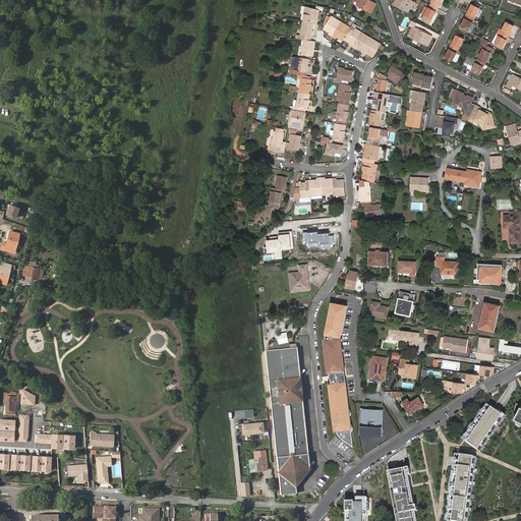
[(357,3),(355,6),(369,13),(374,5),(364,0),(354,0),(354,2),(357,3)]
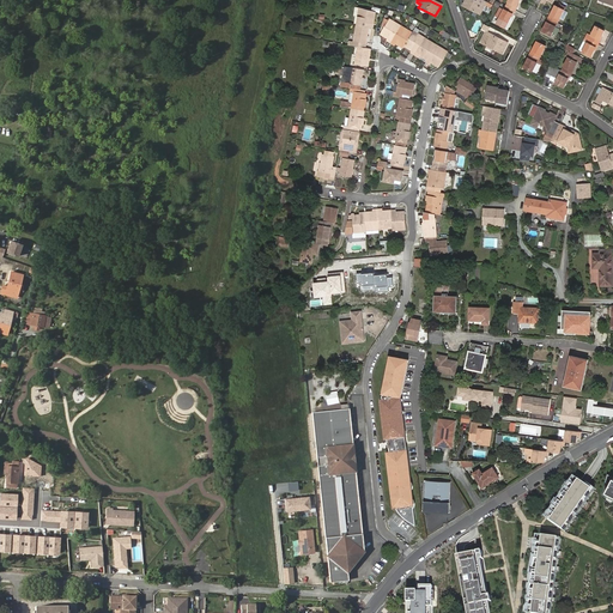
[(469,0),(469,2),(467,1),(463,7),(472,12),(478,0),(469,0)]
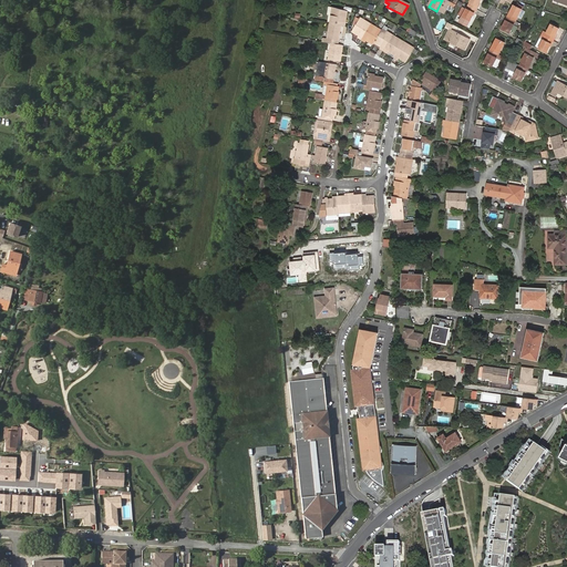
[(467,22),(472,16),(470,14),(473,9),(475,10),(477,7),(475,6),(476,3),(477,4),(480,0),(470,0),(464,11),(461,9),(456,16),(461,18),(457,23),(465,28),(467,22)]
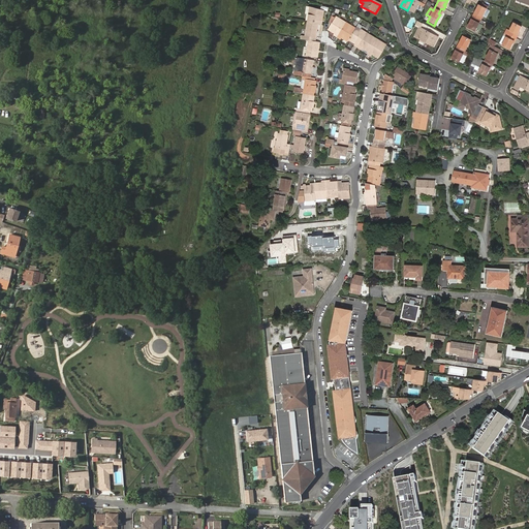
[(478,6),(475,11),(477,12),(475,18),(472,23),(470,22),(467,28),(474,32),(480,21),(487,10),(488,7),(485,5),(483,8),(478,6)]
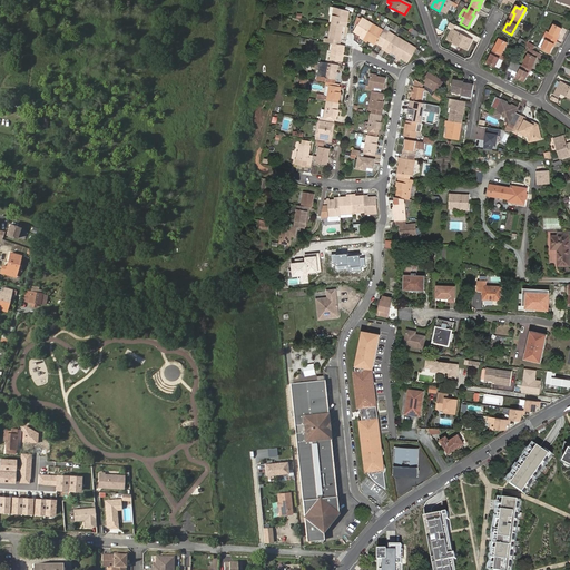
[(345,28),(347,12),(334,9),(331,25),(342,27),(345,28)]
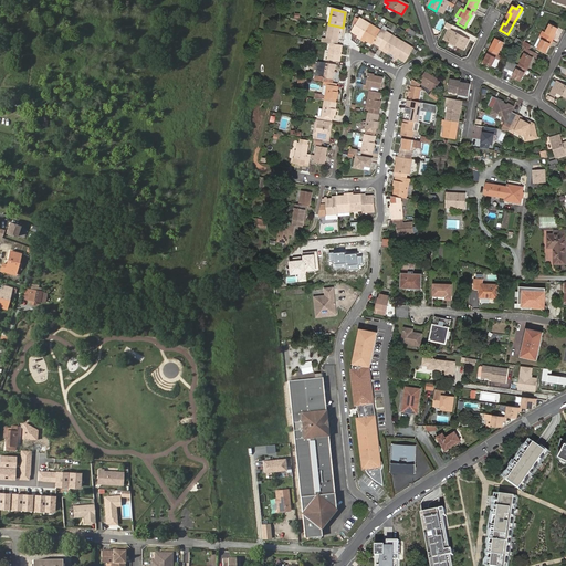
[(364,34),(369,24),(359,18),(350,32),(357,35),(359,32),(364,34)]
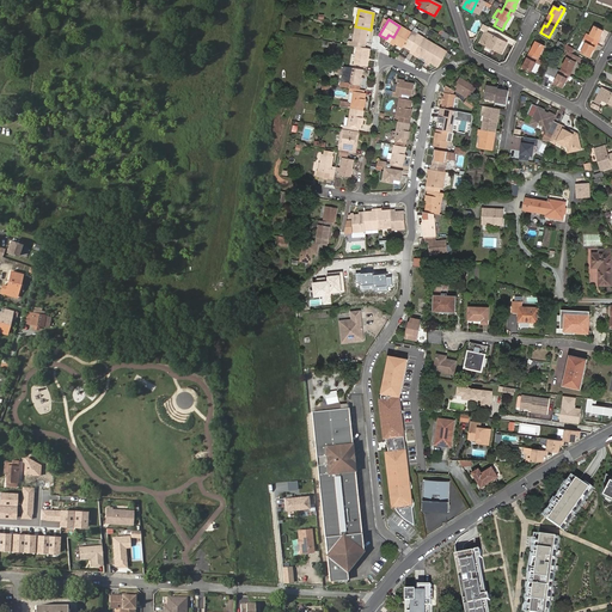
[(367,29),(355,26),(352,42),(348,41),(348,46),(357,47),(365,49),(367,29)]
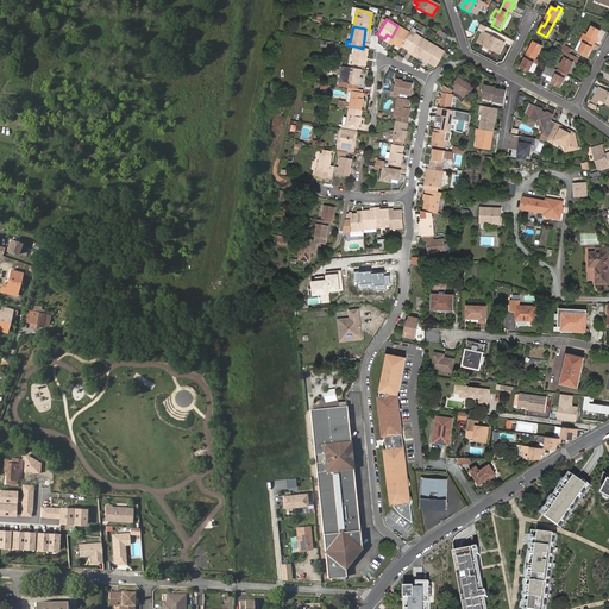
[(408,33),(397,26),(391,37),(395,38),(393,43),(400,48),(401,45),(408,33)]
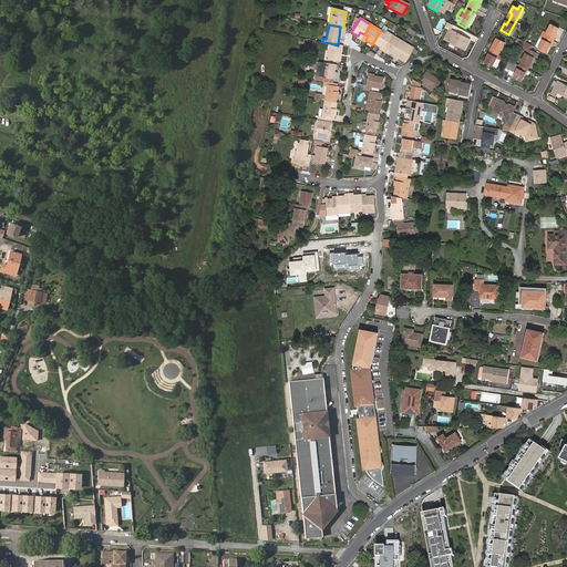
[(554,35),(556,37),(559,30),(552,26),(538,49),(546,53),(549,48),(547,47),(550,41),(554,35)]
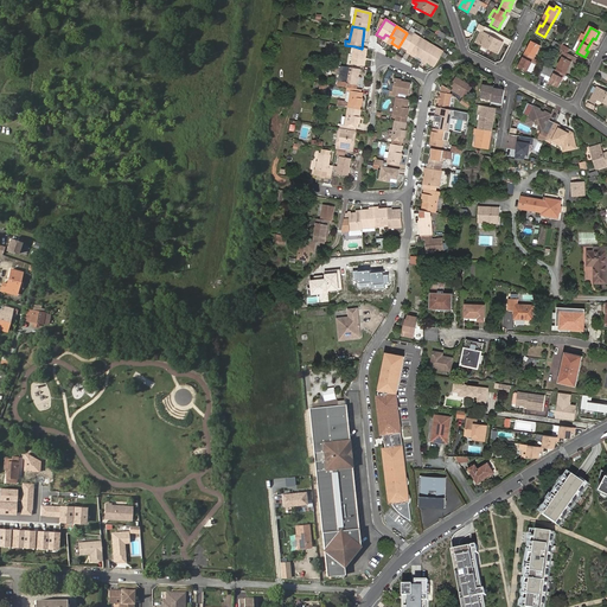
[(414,48),(420,38),(408,31),(407,33),(400,45),(407,50),(409,45),(414,48)]
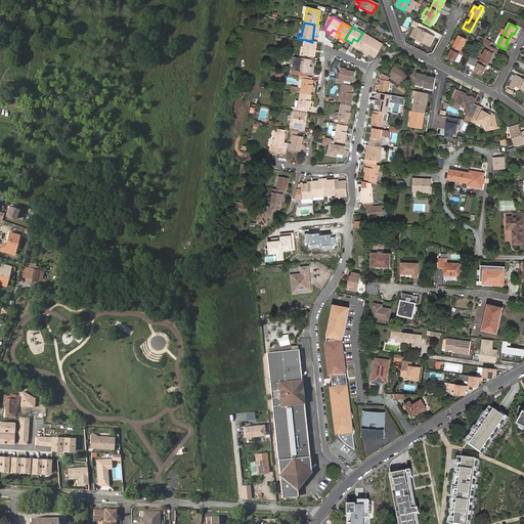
[(410,37),(427,46),(432,38),(415,29),(411,35),(410,37)]
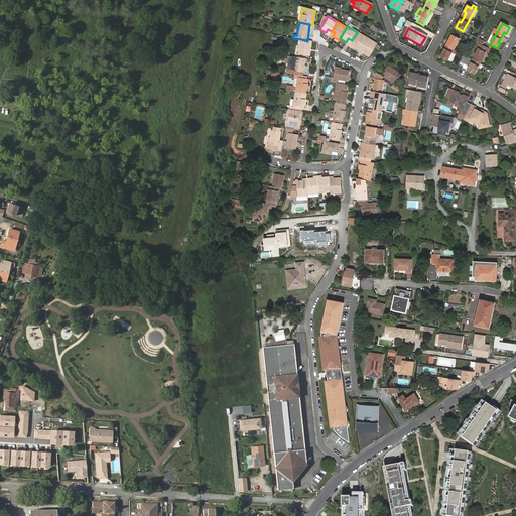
[(361,46),(367,38),(357,32),(352,40),(349,45),(352,47),(353,46),(359,50),(361,46)]
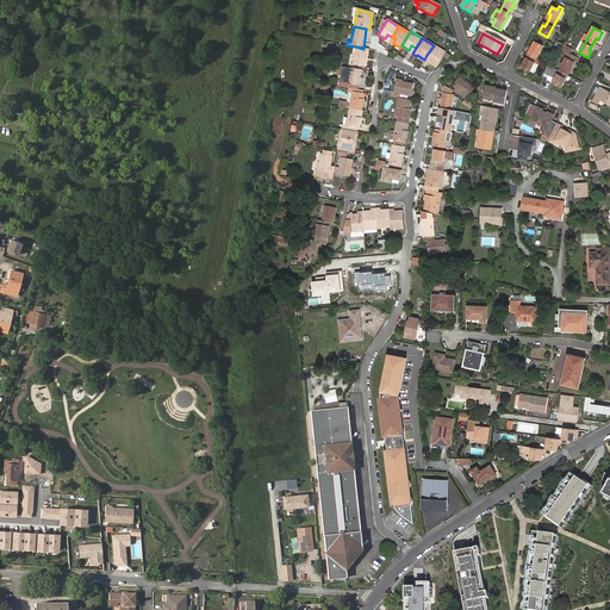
[(531,50),(529,56),(524,62),(523,62),(520,68),(528,73),(531,64),(536,67),(539,61),(535,60),(541,47),(533,43),(529,49),(531,50)]
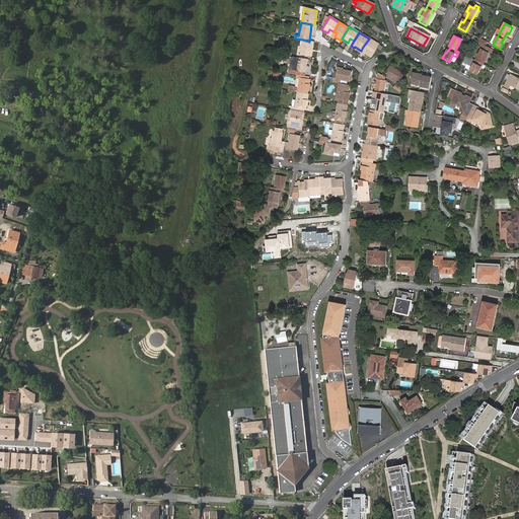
[(377,48),(379,45),(369,39),(363,47),(367,49),(364,53),(371,57),(377,48)]
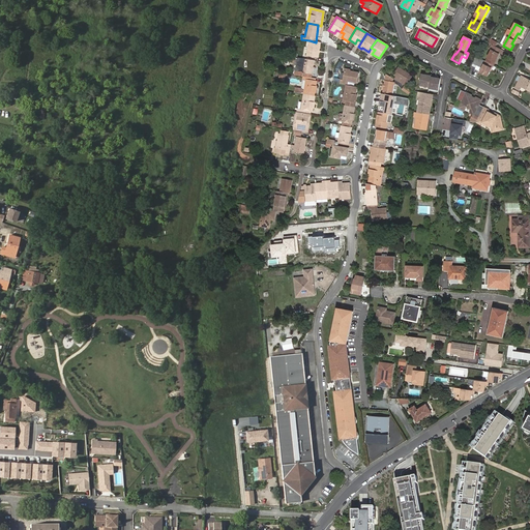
[(316,42),(310,40),(306,56),(317,58),(320,42),(316,42)]
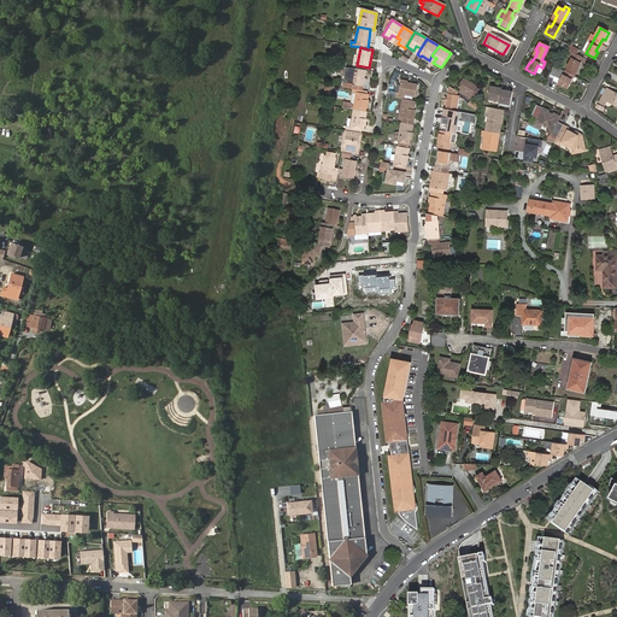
[(566,81),(570,75),(574,70),(576,71),(580,64),(582,59),(575,54),(574,54),(571,59),(564,71),(558,68),(552,65),(547,74),(553,76),(559,80),(557,84),(566,89),(570,82),(566,81)]
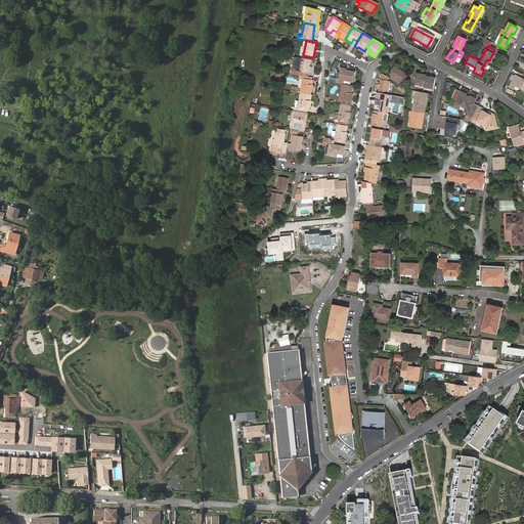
[(309,60),(300,58),(298,71),(292,70),(291,75),(299,76),(306,78),(307,74),(309,60)]
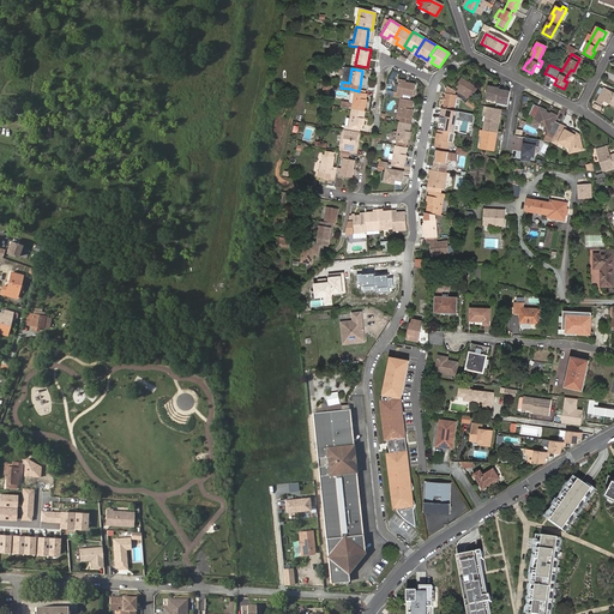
[(473,88),(463,82),(458,90),(457,94),(467,98),(473,88)]
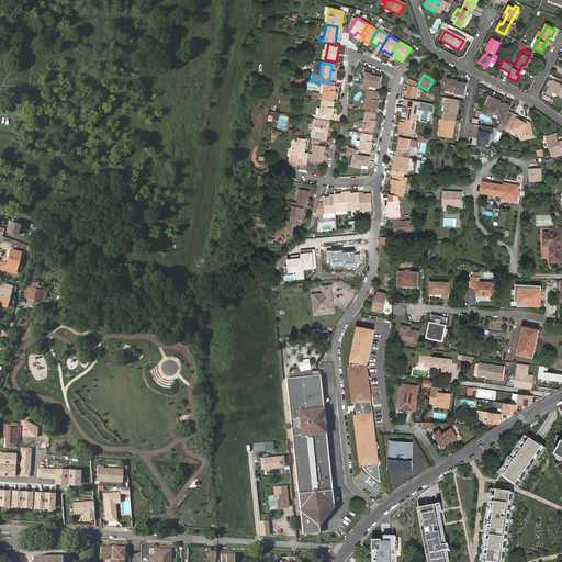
[(360,86),(359,91),(367,92),(368,92),(369,88),(378,90),(380,80),(364,77),(362,87),(360,86)]
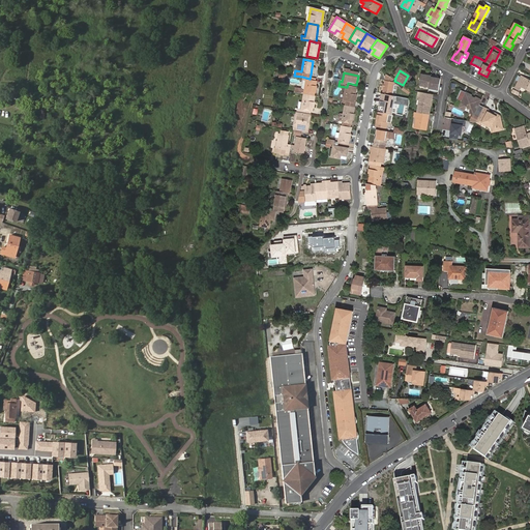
[(438,90),(440,79),(432,78),(432,76),(422,74),(420,86),(430,87),(430,89),(438,90)]
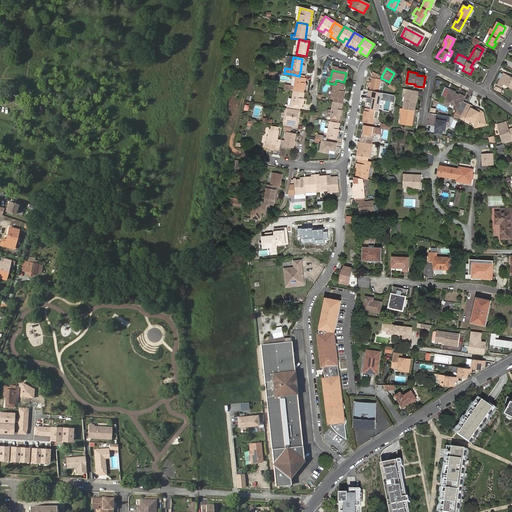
[(511,78),(503,73),(496,84),(501,88),(504,84),(511,88),(511,78)]
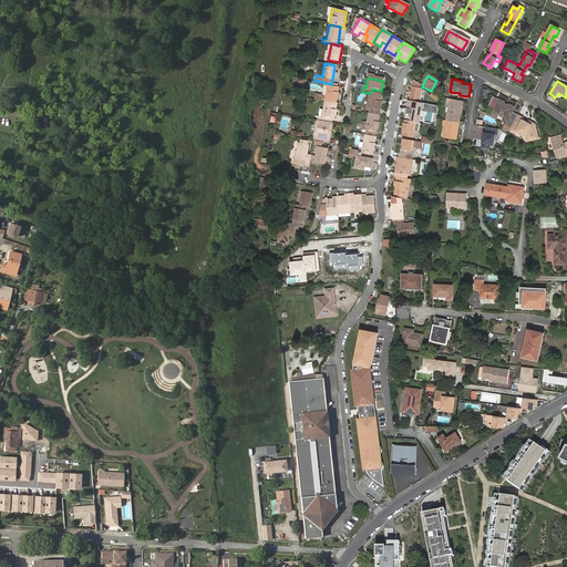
[(331,84),(323,82),(323,86),(328,88),(325,102),(334,103),(338,89),(331,88),(332,84),(331,84)]
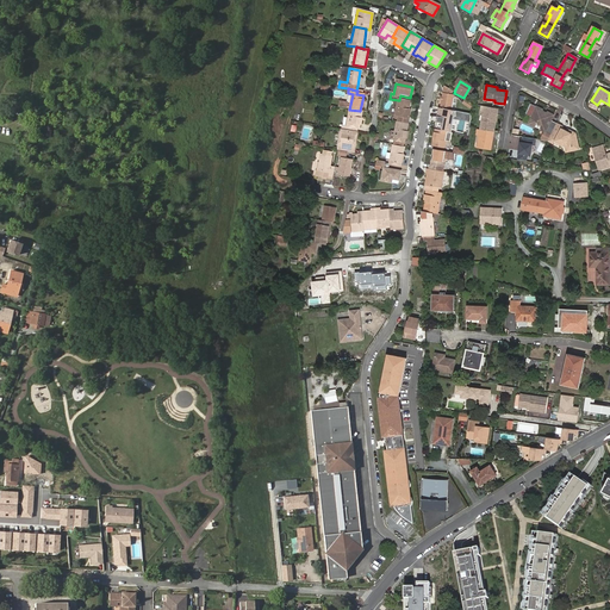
[(442,95),(440,110),(450,112),(453,97),(450,97),(442,95)]
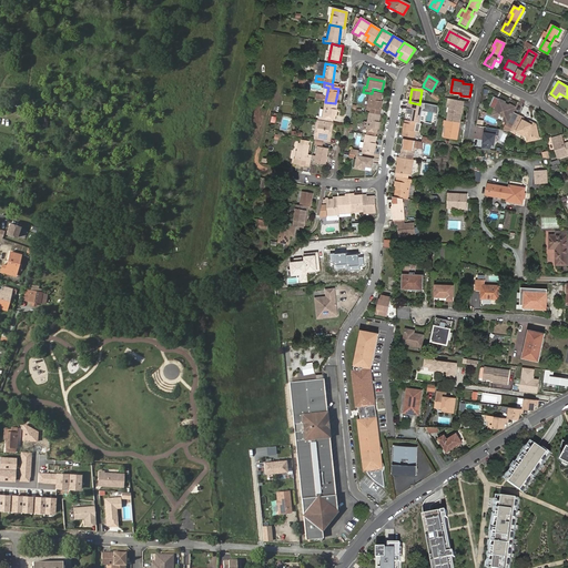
[(381,103),(382,95),(372,93),(371,93),(367,110),(371,111),(369,115),(379,117),(381,112),(378,112),(381,103)]
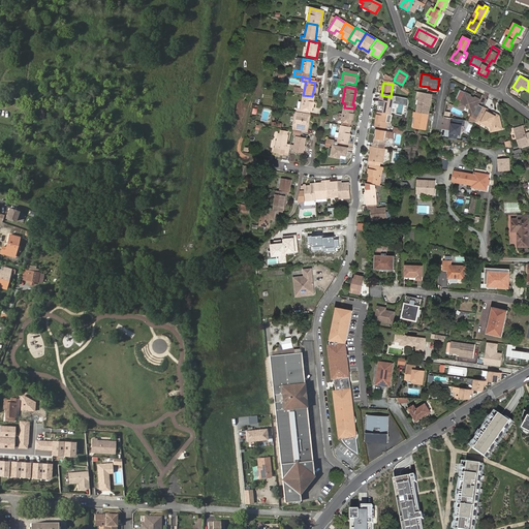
[(466,92),(461,89),(456,98),(461,101),(466,92)]
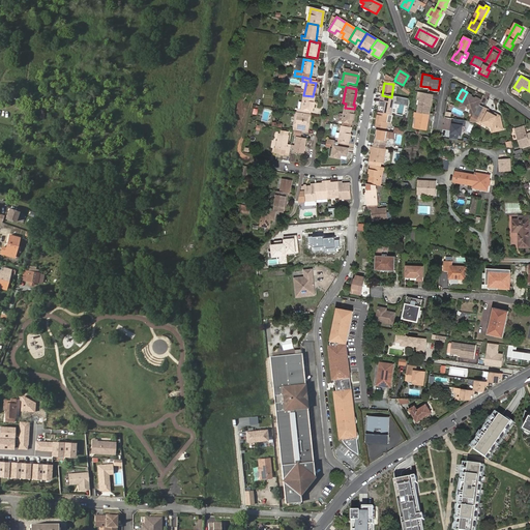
[(478,108),(482,99),(476,96),(475,97),(472,96),(472,94),(467,92),(462,101),(459,108),(465,111),(467,108),(471,110),(469,113),(475,116),(478,108)]
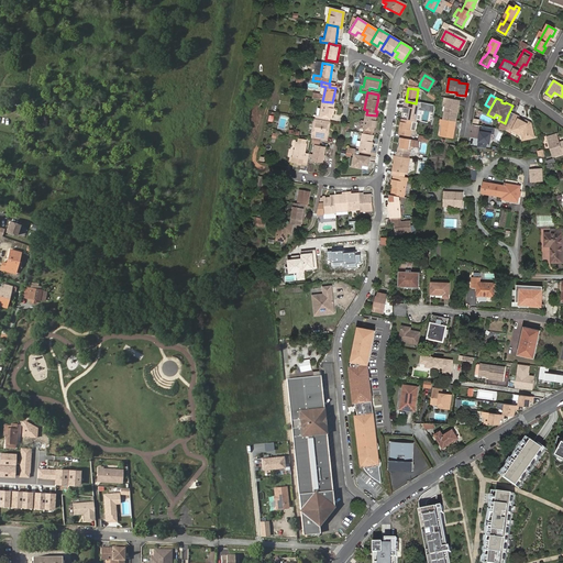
[(457,123),(461,102),(443,99),(443,107),(445,108),(443,121),(453,123),(457,123)]
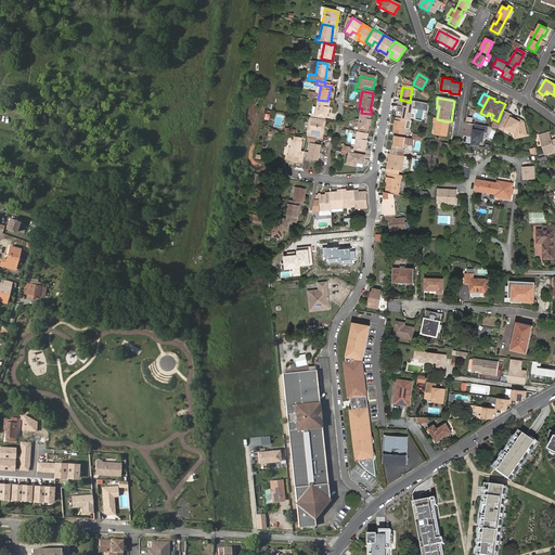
[(318,100),(317,100),(315,107),(314,115),(310,115),(310,114),(309,117),(324,120),(324,117),(325,117),(326,111),(324,111),(325,108),(327,108),(328,102),(327,101),(318,100)]
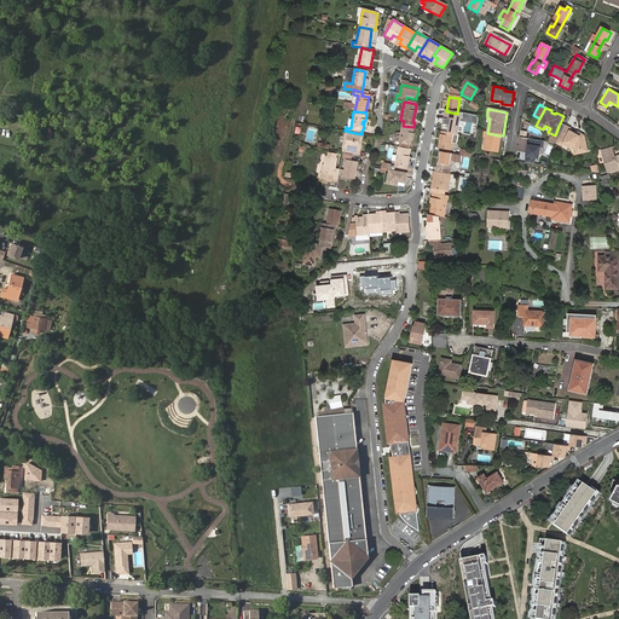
[(453,136),(455,136),(458,119),(447,117),(445,133),(453,136)]
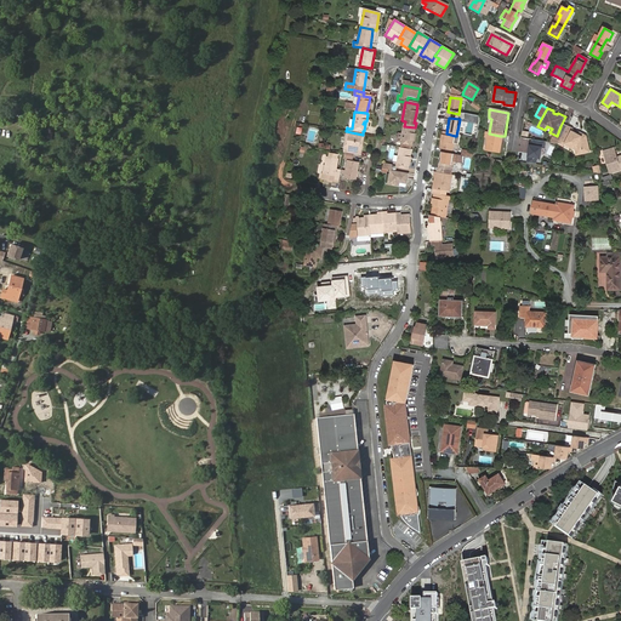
[(412,147),(416,127),(415,127),(404,126),(402,144),(402,149),(411,152),(411,147),(412,147)]
